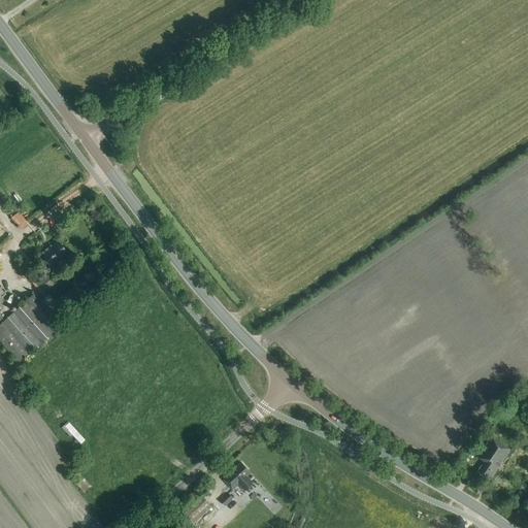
[(21,230),(28,224),(19,212),(10,220),(21,230)]
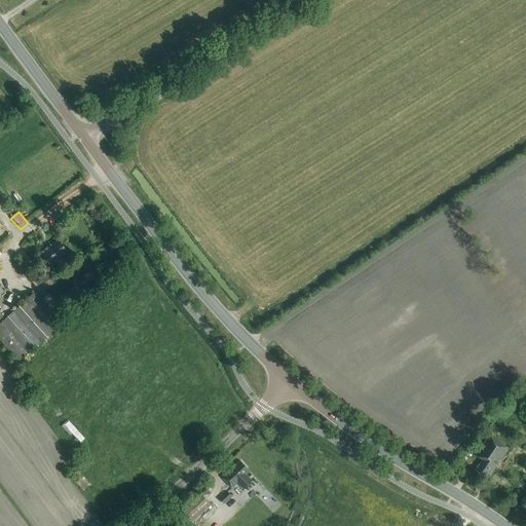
[(68,253),(58,241),(48,249),(47,248),(40,254),(51,266),(68,253)]
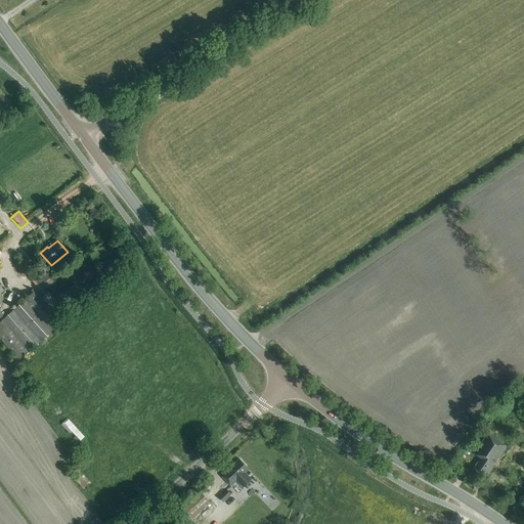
[(27,270),(32,266),(24,258),(19,262),(27,270)]
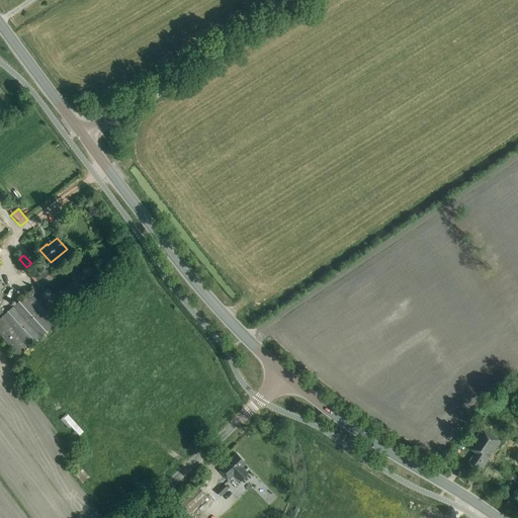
[(94,267),(82,270),(84,278),(93,277),(92,274),(96,273),(94,267)]
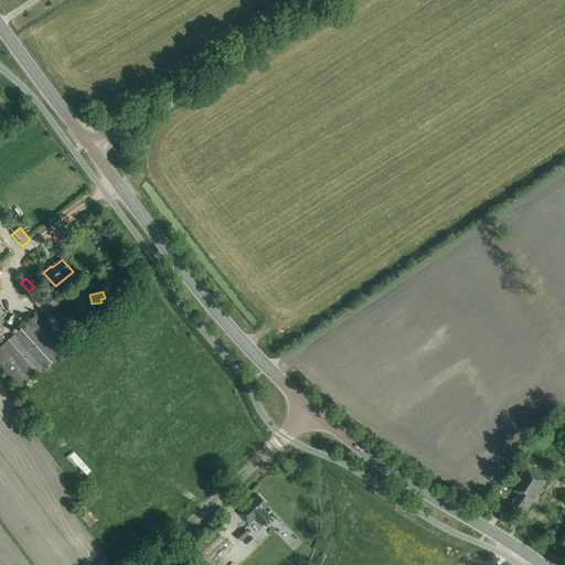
[(52,315),(44,322),(38,315),(0,347),(0,364),(19,390),(66,347),(61,341),(68,334),(67,333),(88,316),(81,307),(61,324),(52,315)]
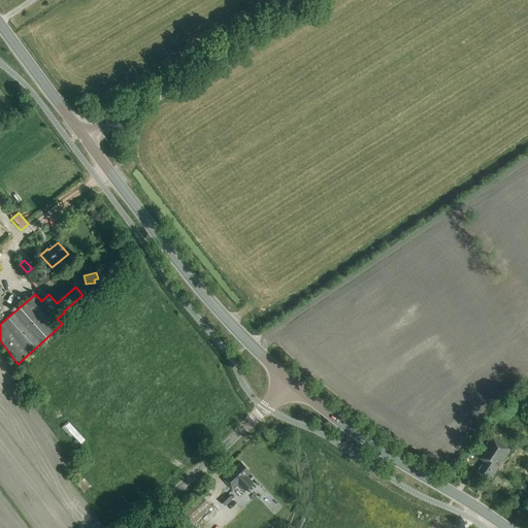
[(489,480),(509,450),(491,437),(476,458),(484,463),(477,472),(489,480)]
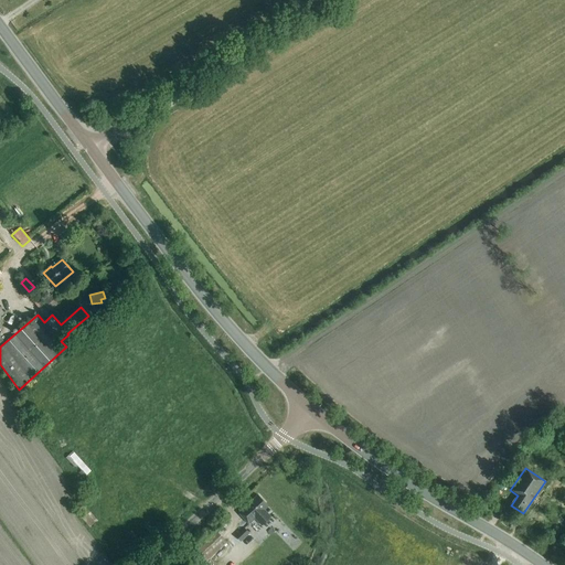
[(269,518),(264,511),(268,508),(257,497),(238,513),(249,524),(255,519),(260,525),(269,518)]
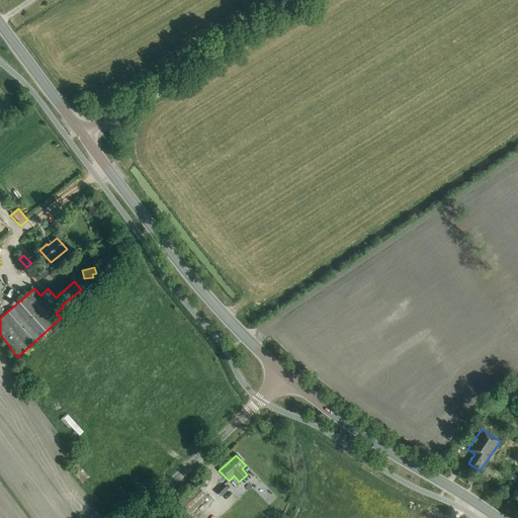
[(219,494),(226,487),(222,482),(213,489),(219,494)]
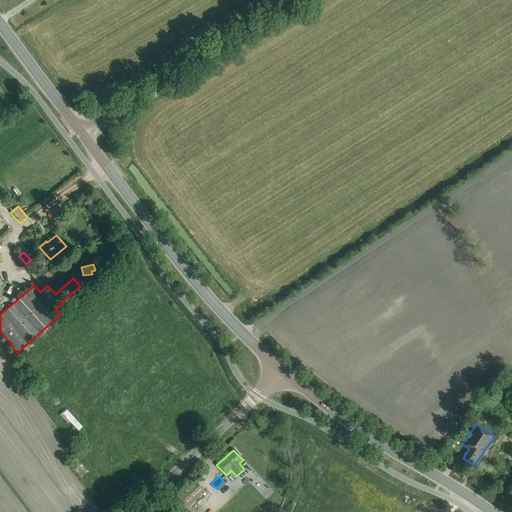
[(180,509),(202,489),(194,480),(172,500),(180,509)]
